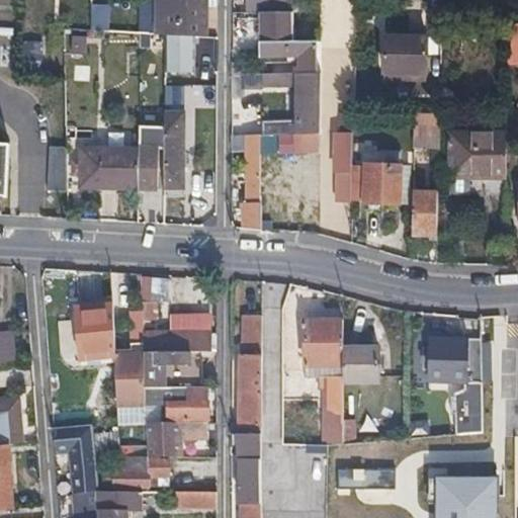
[(166,33),(178,34),(178,0),(159,0),(159,18),(148,18),(147,32),(166,33)]
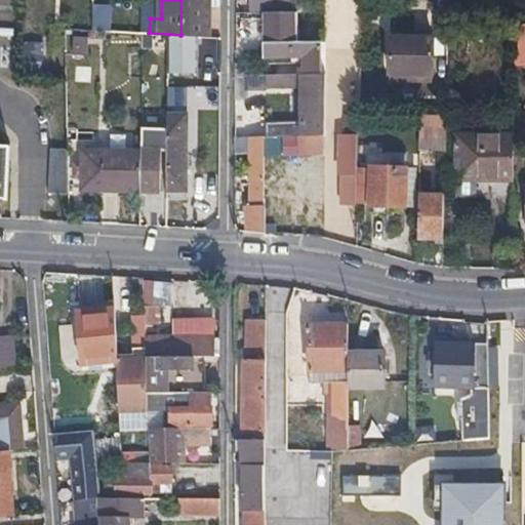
[(180,0),(180,35),(197,36),(210,37),(210,0),(180,0)]
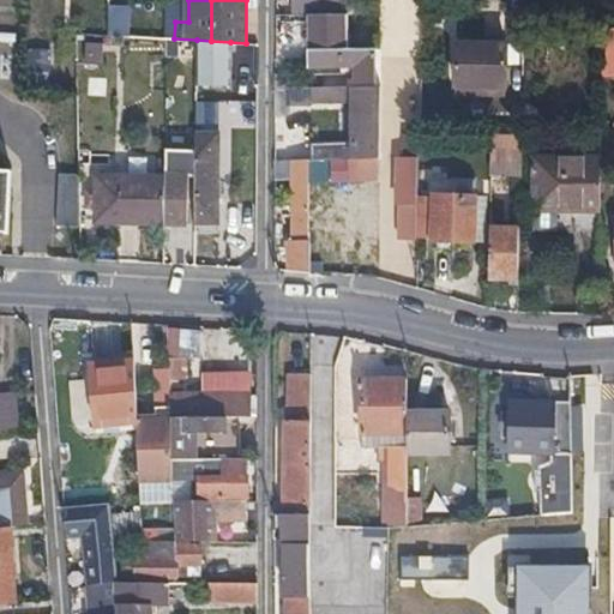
[(355,67),(355,88),(374,88),(374,48),(347,47),(347,14),(308,13),(308,67),(355,67)]
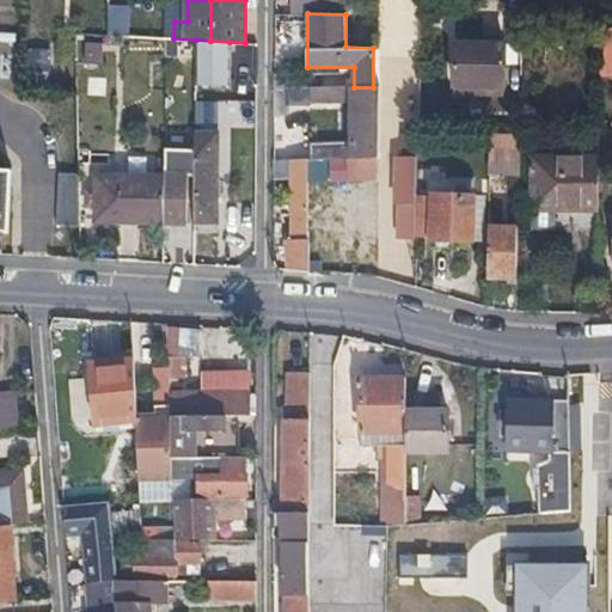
[(611,28),(597,28),(594,78),(611,78),(611,28)]
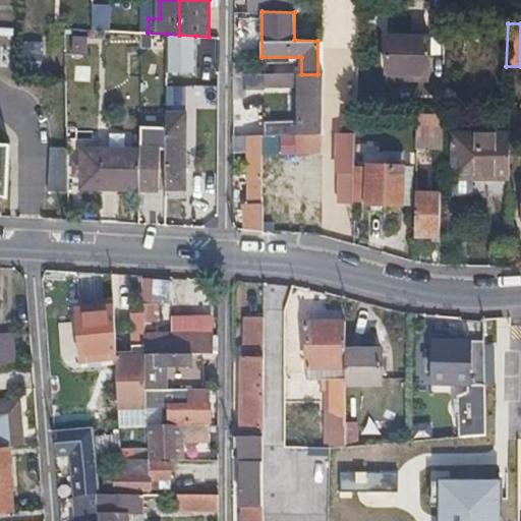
[(195,36),(179,35),(167,34),(167,70),(194,71),(195,36)]
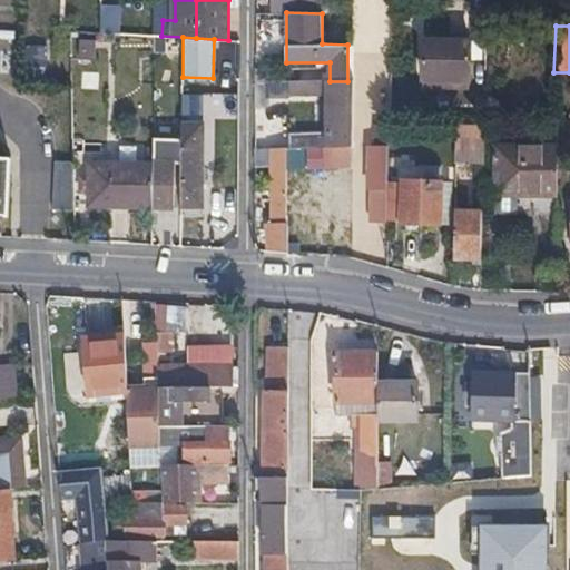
[(76,41),(76,59),(92,59),(92,40),(76,41)]
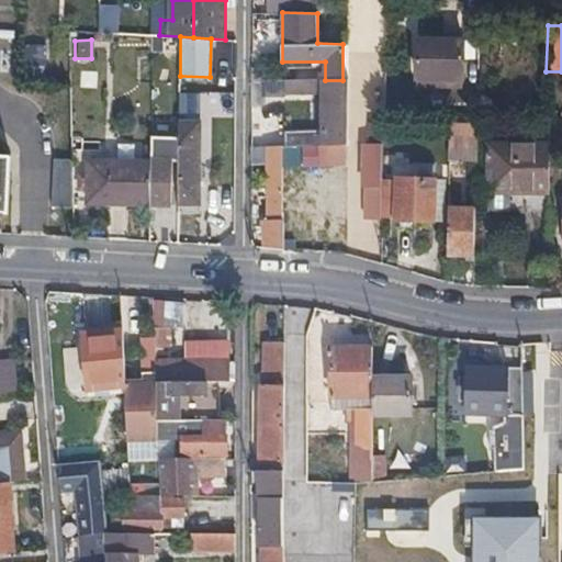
[(461,78),(462,59),(462,41),(417,40),(416,78),(461,78)]
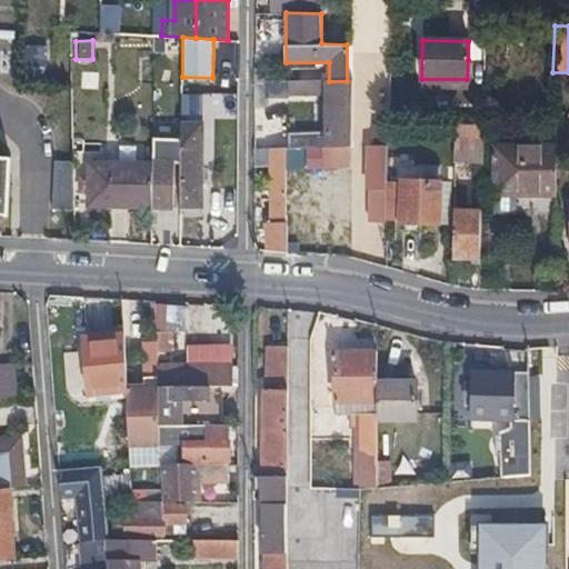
[(19,46),(20,67),(45,67),(45,45),(19,46)]
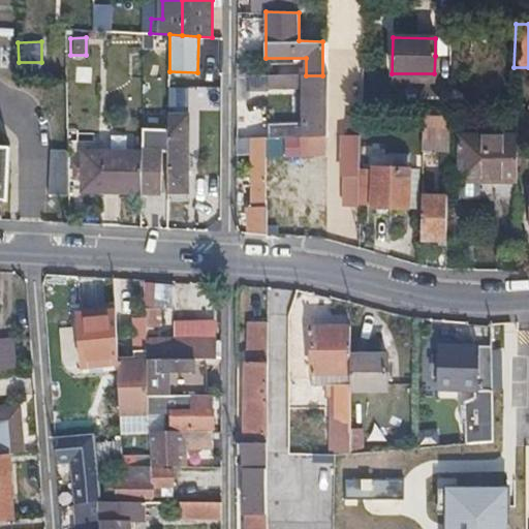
[(238,74),(238,87),(238,99),(249,100),(249,74),(238,74)]
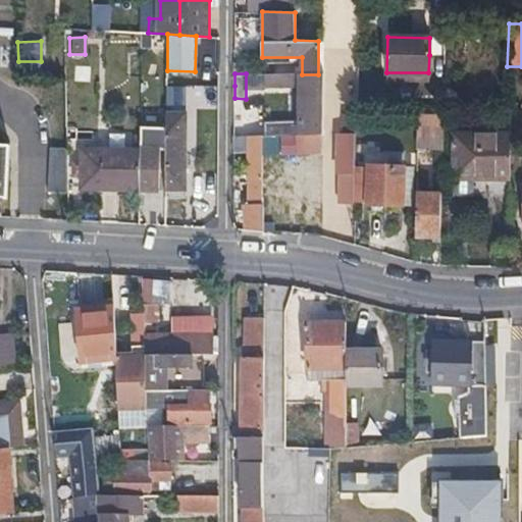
[(269,136),(304,137),(323,137),(323,74),(318,74),(302,74),(265,73),(265,88),(305,88),(304,122),(269,122),(269,136)]
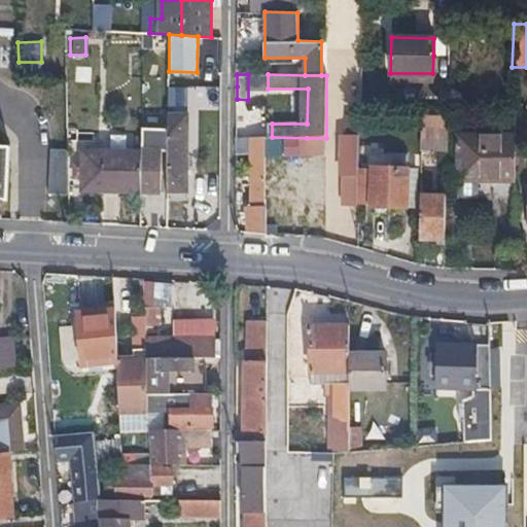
[(168,199),(178,200),(188,200),(189,115),(168,114),(168,199)]
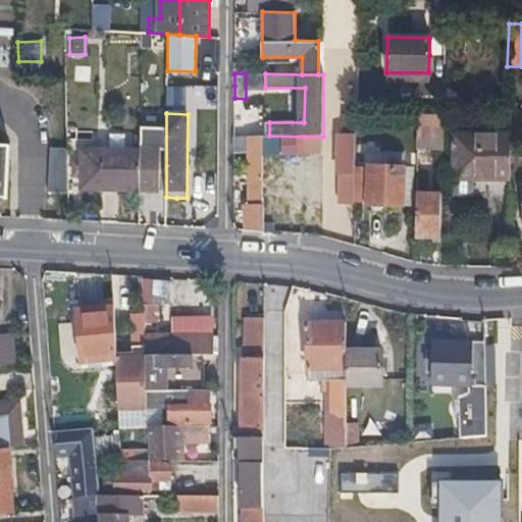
[(412,117),(415,153),(438,151),(435,115),(412,117)]
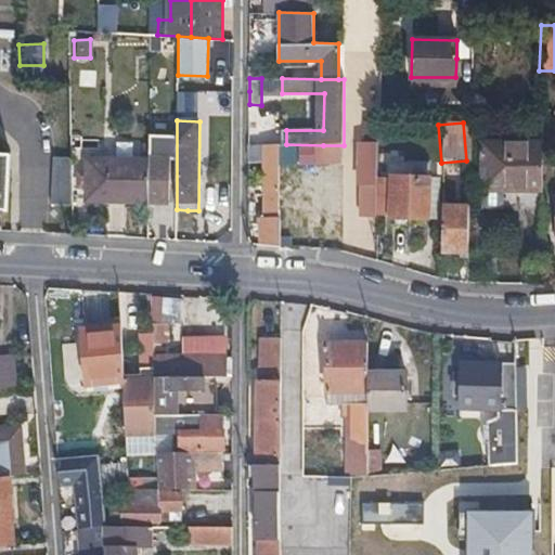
[(364,131),(363,138),(363,144),(359,144),(359,185),(376,185),(376,131),(364,131)]
